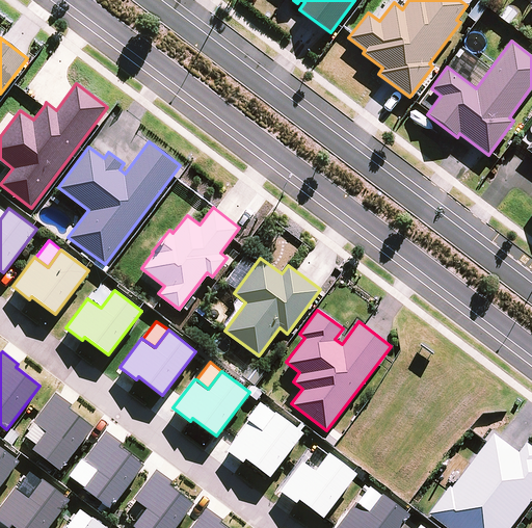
[(59,470),(94,426),(69,407),(72,404),(55,392),(33,421),(34,422),(47,431),(34,448),(33,450),(59,470)]
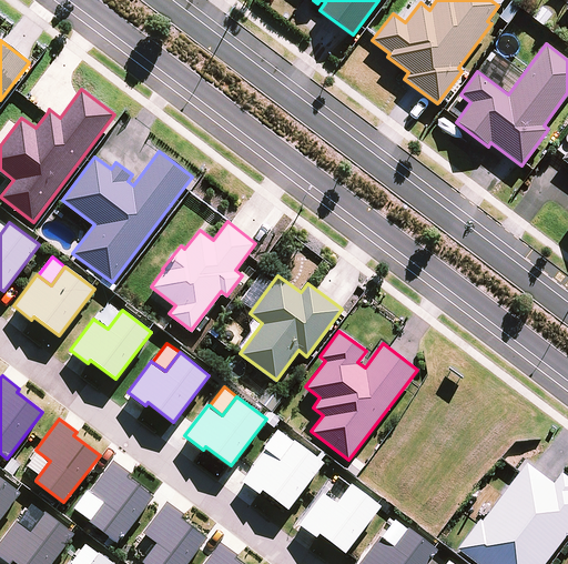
[(266,449),(280,459),(294,440),(281,430),(266,449)]
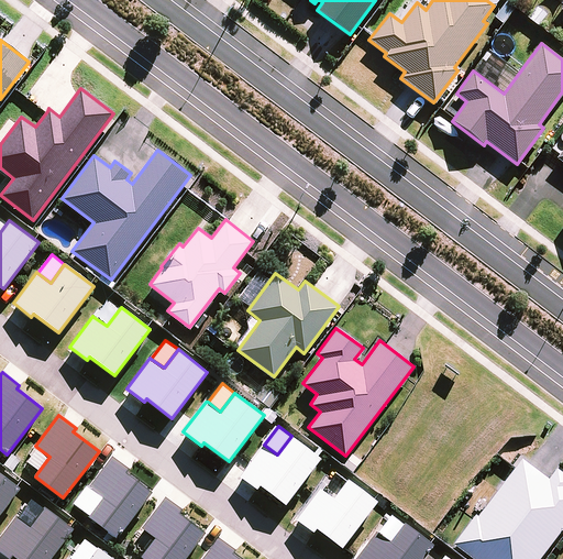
[(285,504),(320,458),(291,436),(277,455),(264,445),(263,444),(240,474),(257,489),(260,485),(285,504)]
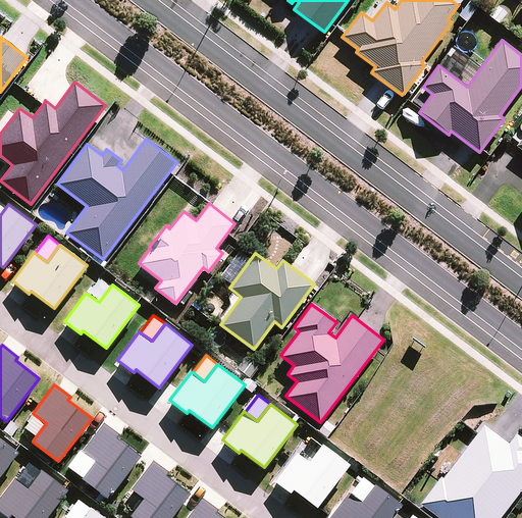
[(34,439),(46,423),(34,414),(21,430),(34,439)]
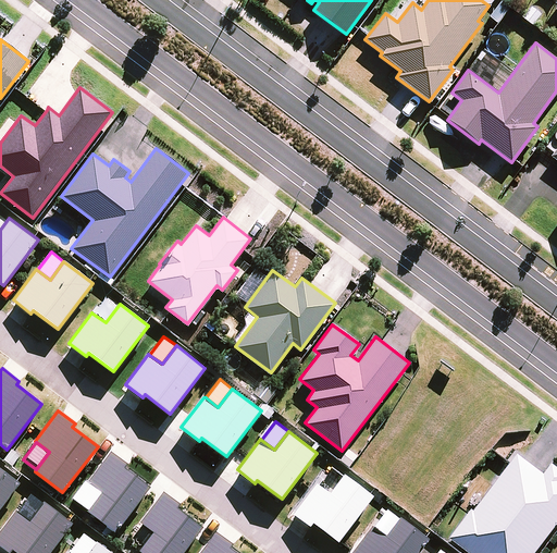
[(114,532),(150,487),(125,467),(127,464),(111,451),(87,481),(89,482),(102,492),(88,511),(87,512),(114,532)]
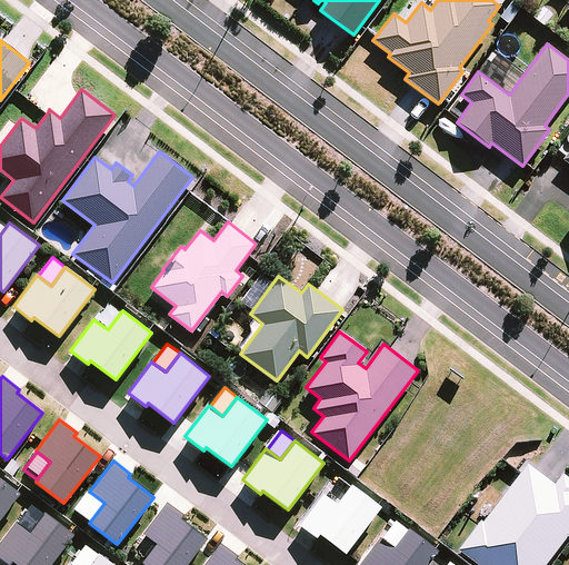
[(553,482),(527,462),(520,471),(483,519),(480,517),(457,548),(479,564),(543,564),(568,532),(568,476),(562,471),(553,482)]
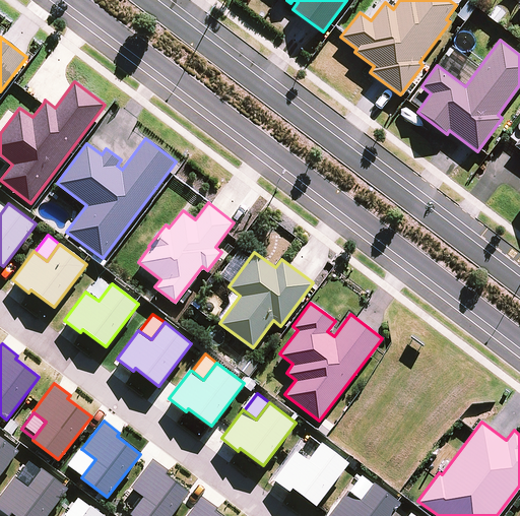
[(0,475),(19,451),(0,436),(0,475)]
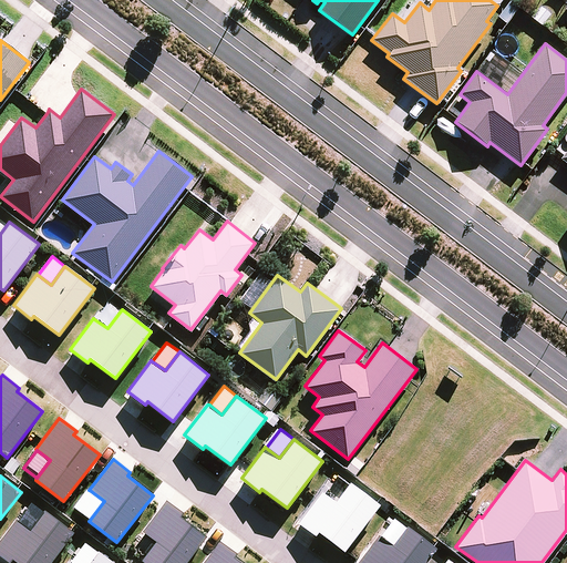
[(344,551),(380,504),(350,482),(336,501),(323,491),(322,490),(298,521),(317,534),(319,531),(344,551)]
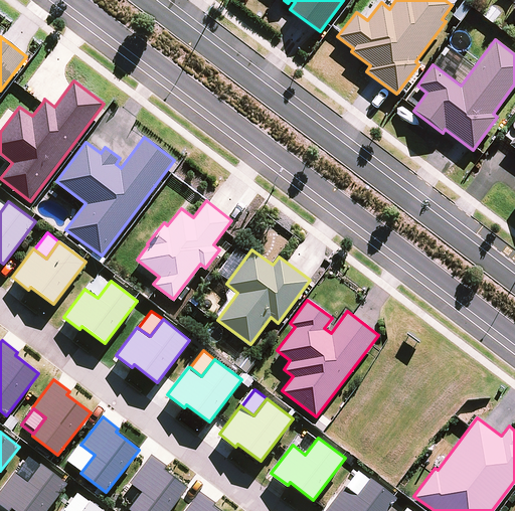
[(81,472),(95,455),(82,446),(69,462),(81,472)]
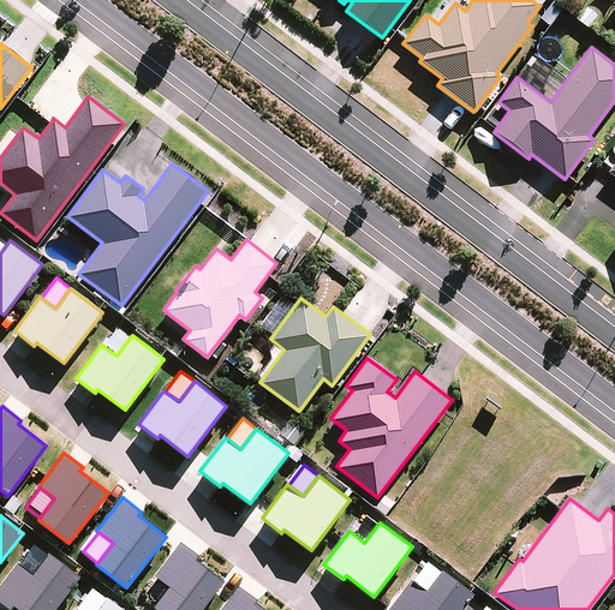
[(156,609),(201,609),(224,581),(196,560),(198,556),(180,542),(155,574),(156,575),(171,587),(155,606),(154,608),(156,609)]
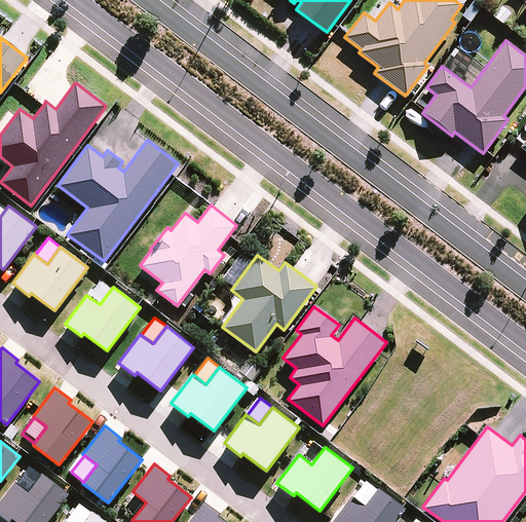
[(16,482),(29,491),(42,474),(30,464),(16,482)]
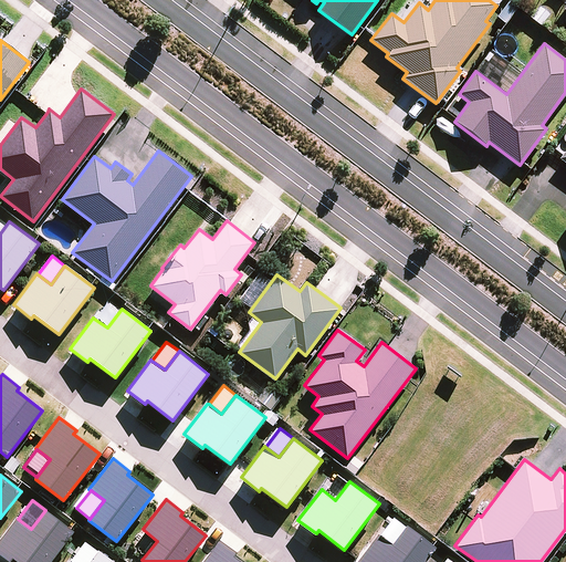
[(17,561),(51,561),(74,532),(45,510),(31,529),(18,519),(17,518),(0,540),(0,553),(10,561),(11,561),(13,560),(17,561)]
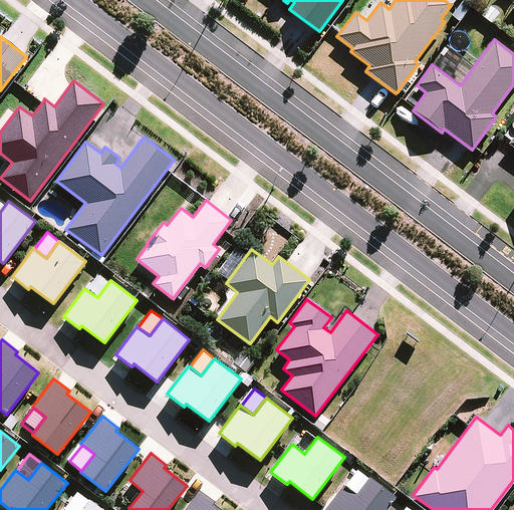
[(343,485),(354,494),(367,476),(356,468),(343,485)]
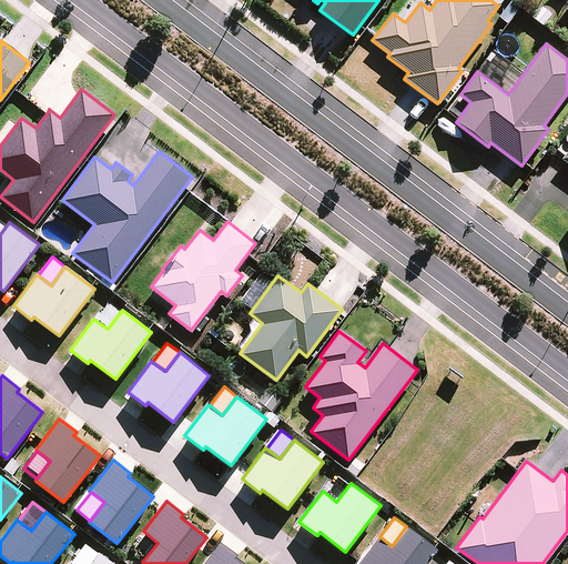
[(424,563),(436,550),(406,526),(392,546),(379,536),(378,535),(355,563),(424,563)]
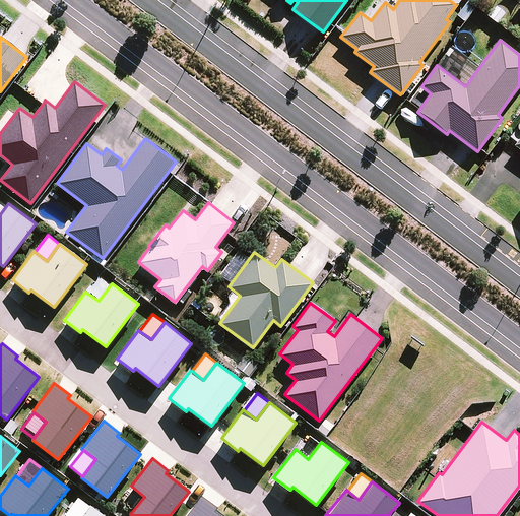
[(131,513),(144,497),(132,487),(119,504),(131,513)]
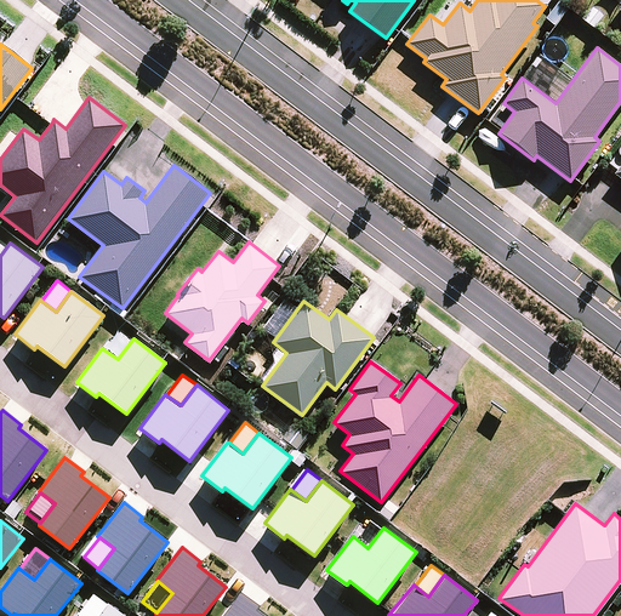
[(263,615),(256,610),(258,606),(240,592),(221,615),(263,615)]
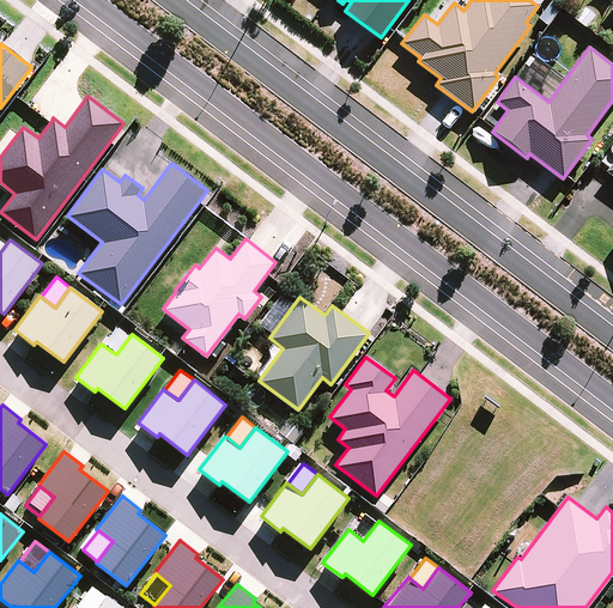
[(78,606),(80,607),(96,607),(107,595),(93,585),(78,606)]
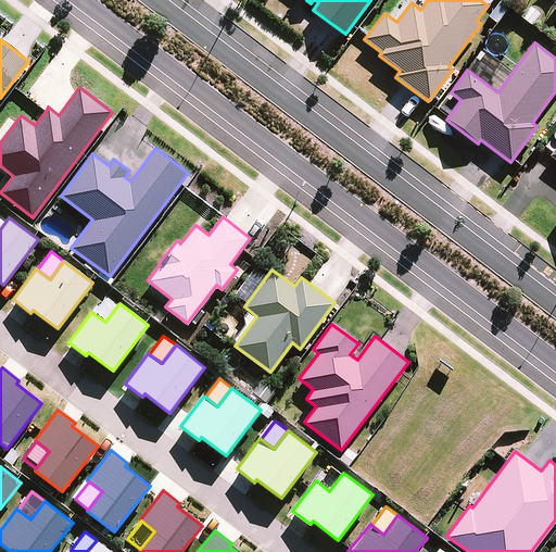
[(112,551),(97,540),(87,551),(73,551),(71,550),(70,549),(66,551),(112,551)]
